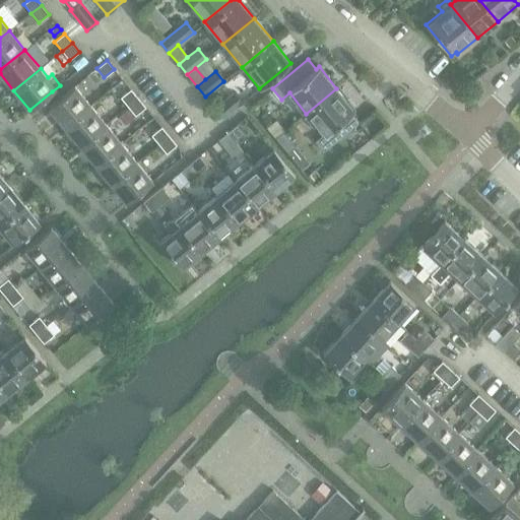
[(90,106),(74,86),(49,108),(64,127),(90,106)]
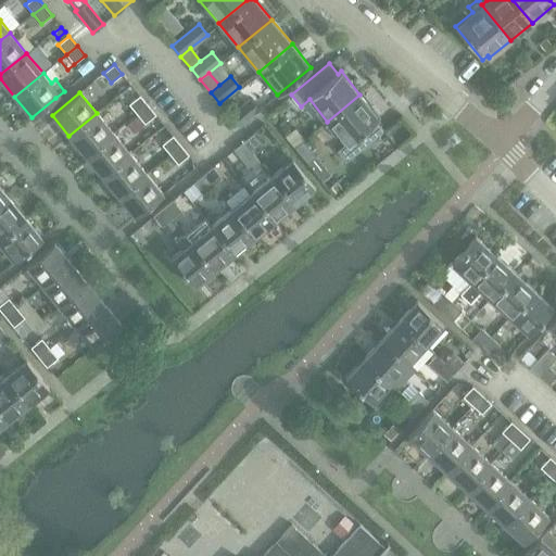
[(376,121),(379,117),(359,95),(327,122),(345,143),(336,151),(344,161),(383,130),(376,121)]
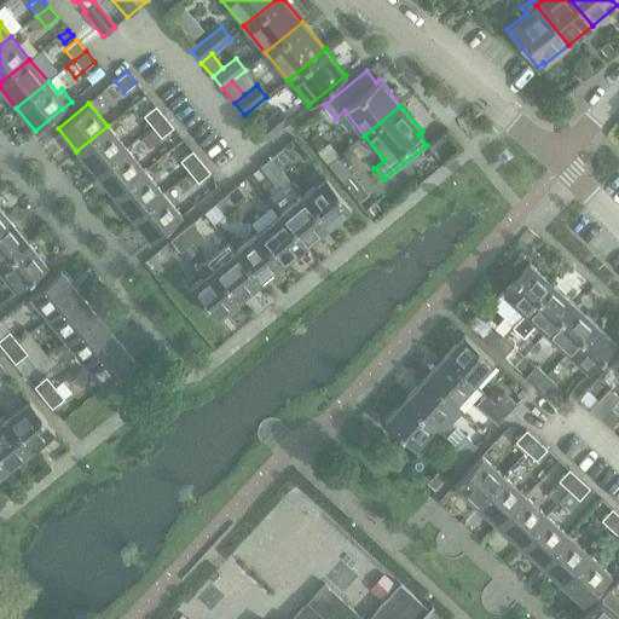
[(155,106),(143,116),(152,127),(165,116),(155,106)]
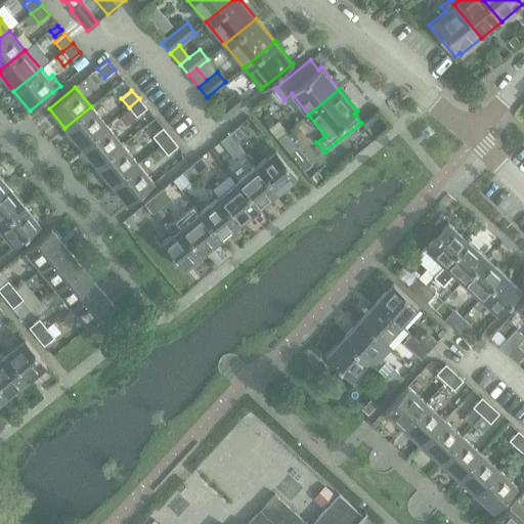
[(235,93),(216,110),(224,120),(244,103),(235,93)]
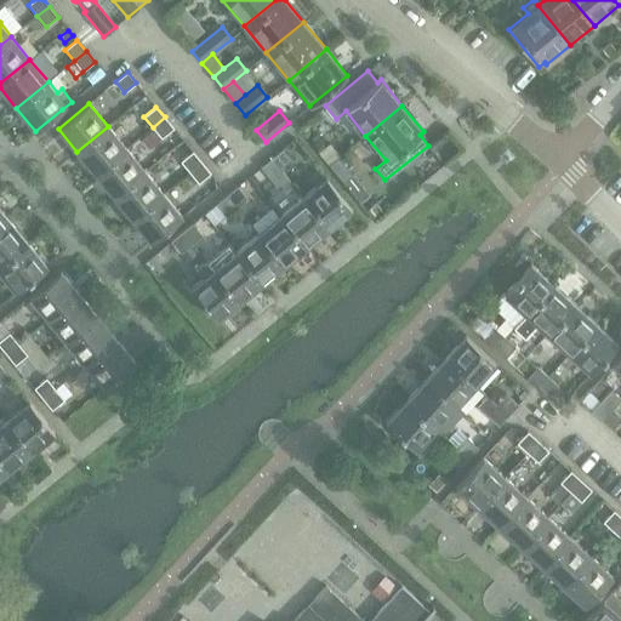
[(161,138),(174,129),(165,117),(153,127),(161,138)]
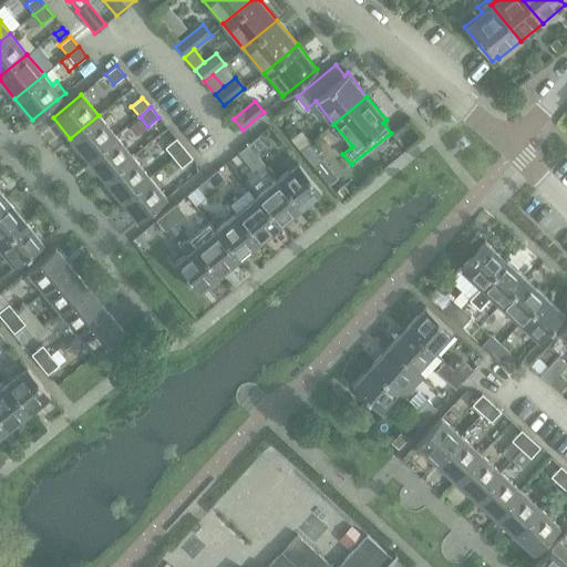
[(86,158),(115,135),(99,115),(70,138),(86,158)]
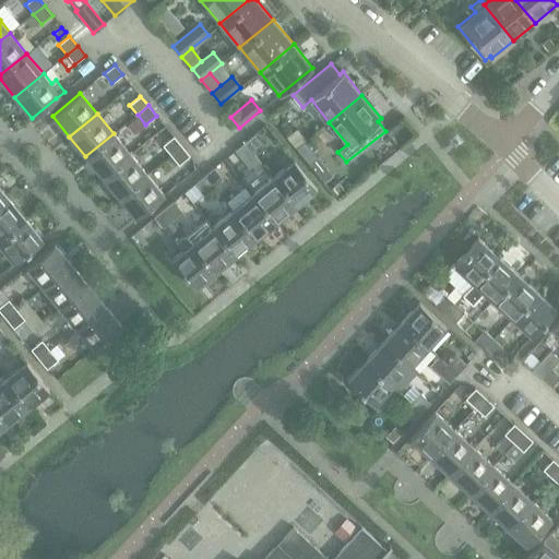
[(297,149),(305,142),(307,140),(298,129),(288,138),(297,149)]
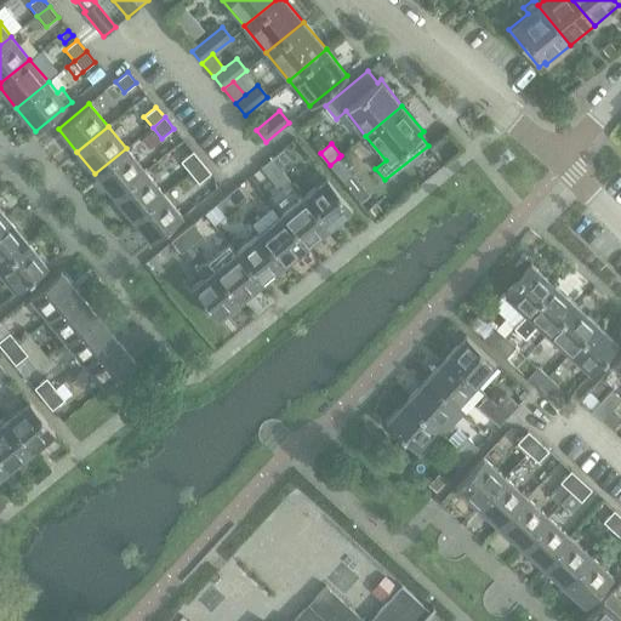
[(114,197),(144,171),(126,148),(95,174),(114,197)]
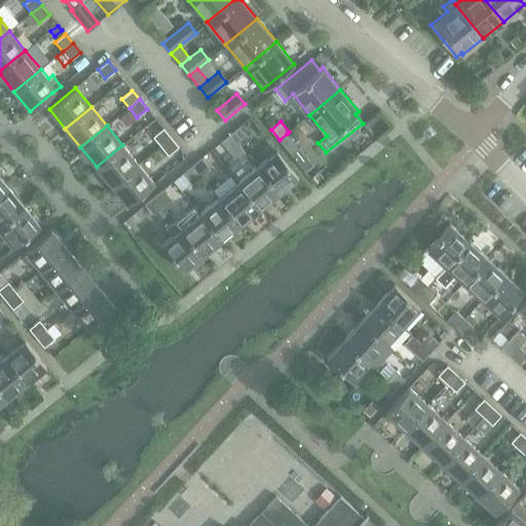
[(239,126),(234,130),(229,135),(245,153),(246,153),(238,144),(248,137),(239,126)]
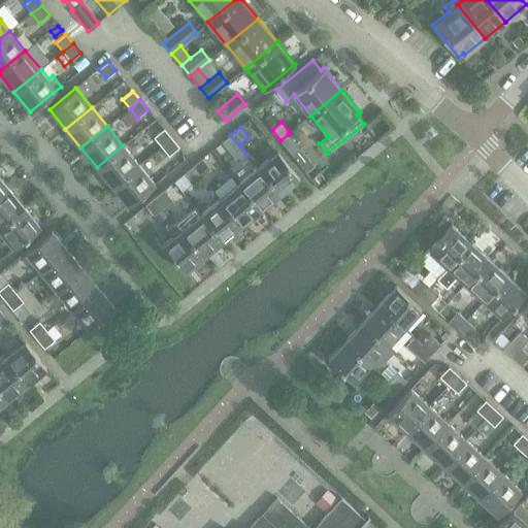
[(164,129),(154,137),(161,146),(171,137),(164,129)]
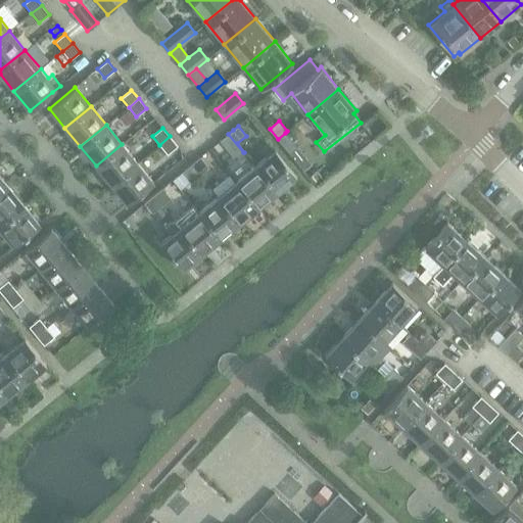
[(289,153),(296,146),(285,133),(278,139),(289,153)]
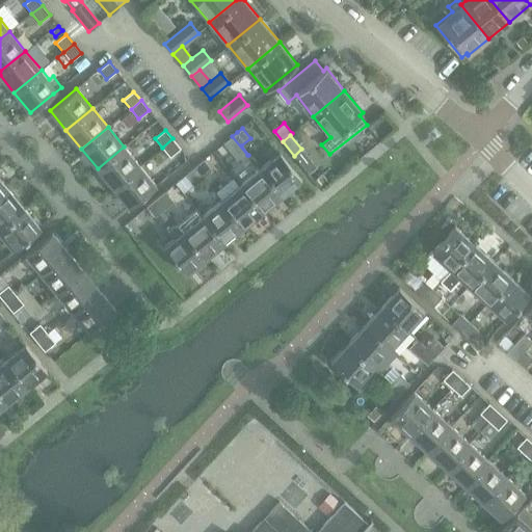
[(232,136),(223,143),(239,162),(247,155),(232,136)]
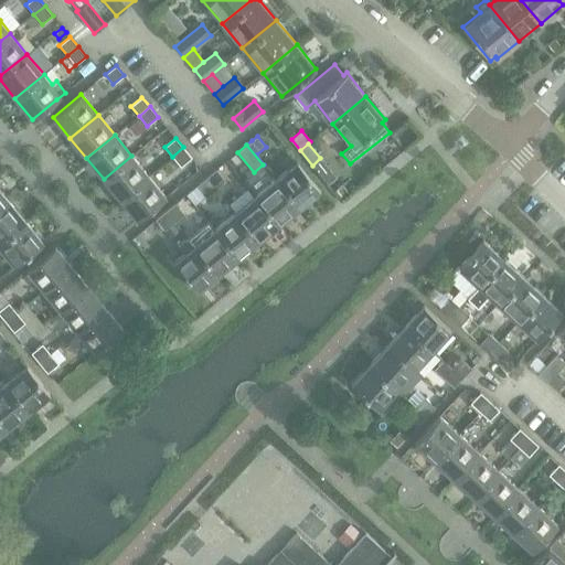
[(181,167),(192,158),(183,147),(172,157),(181,167)]
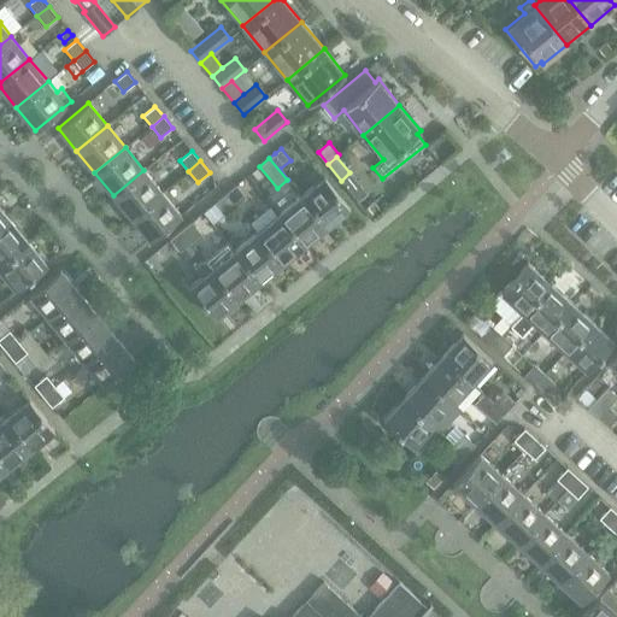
[(317,168),(305,177),(313,187),(300,197),(325,228),(350,207),(317,168)]
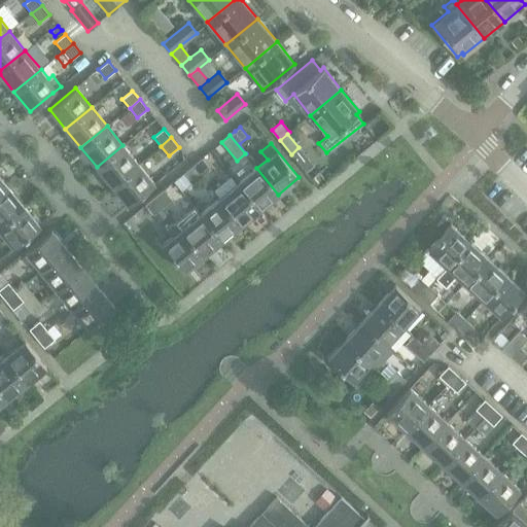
[(112,185),(138,164),(123,145),(97,167),(112,185)]
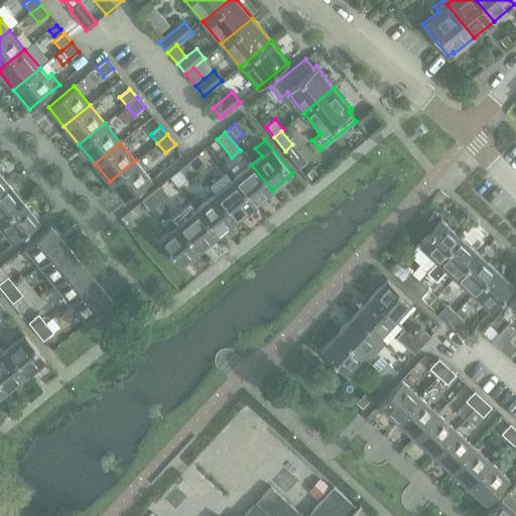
[(299,168),(304,163),(294,150),(288,155),(299,168)]
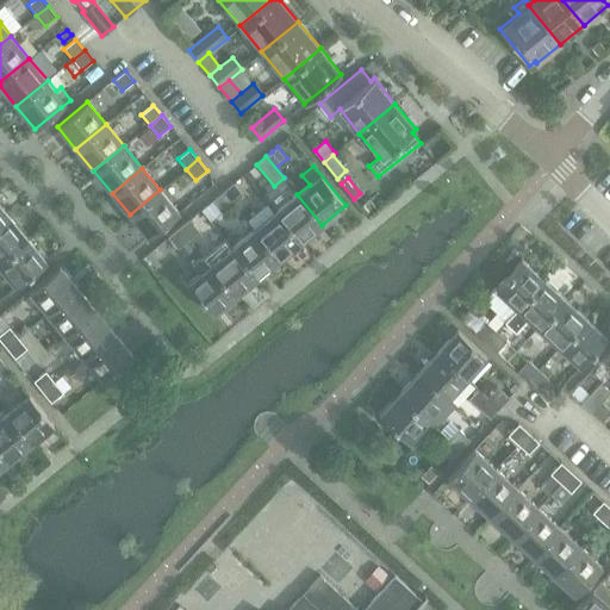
[(243,195),(234,182),(222,192),(232,204),(243,195)]
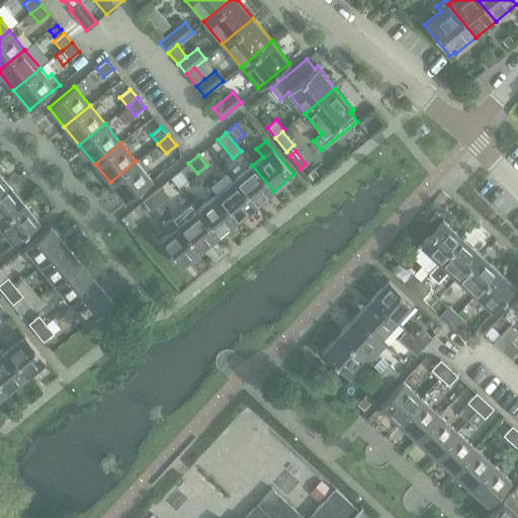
[(125,201),(152,180),(136,161),(110,182),(125,201)]
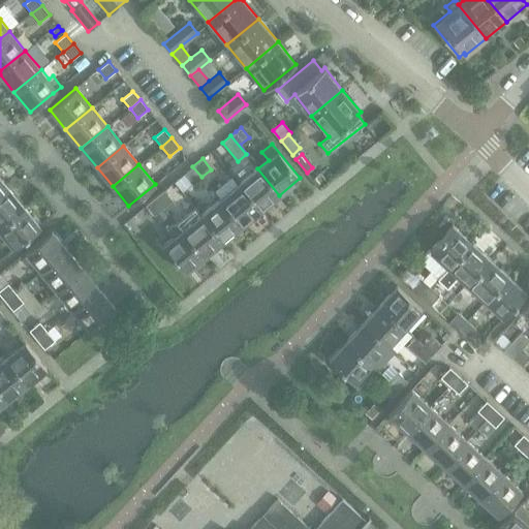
[(184,174),(192,184),(201,177),(192,166),(184,174)]
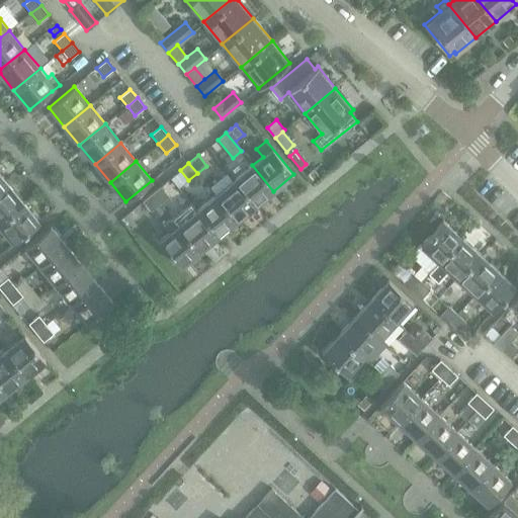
[(254,206),(273,191),(252,165),(234,181),(254,206)]
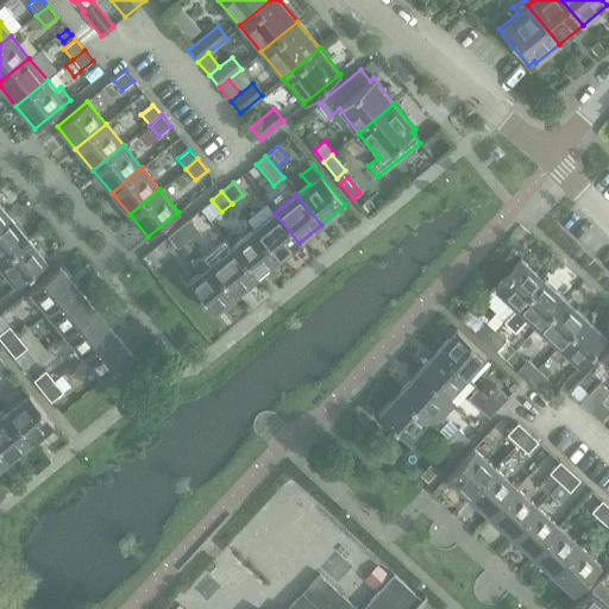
[(0,225),(10,218),(0,205),(0,225)]
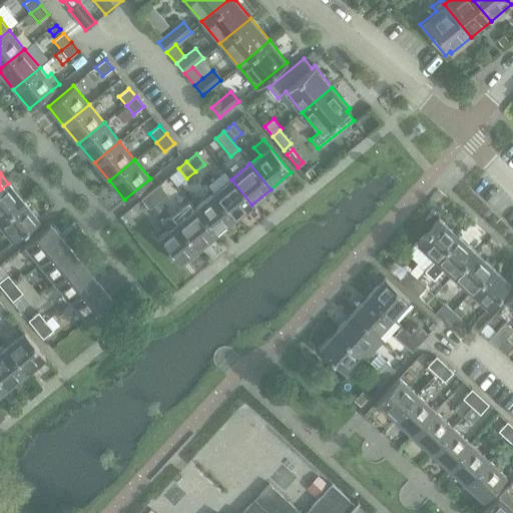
[(231,179),(212,194),(233,219),(251,204),(231,179)]
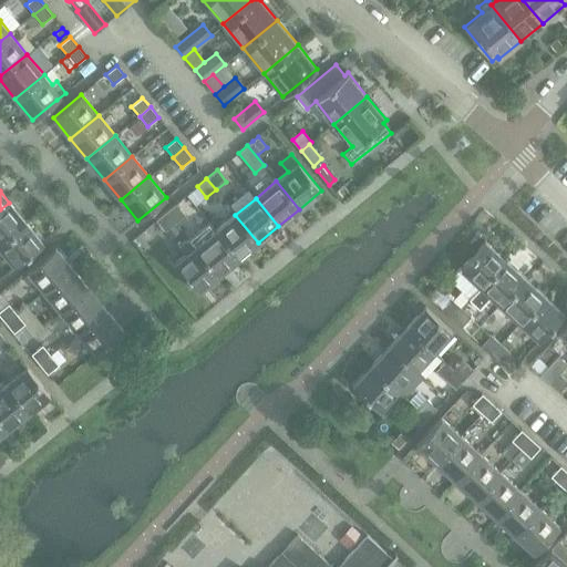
[(9,203),(0,209),(0,243),(26,223),(9,203)]
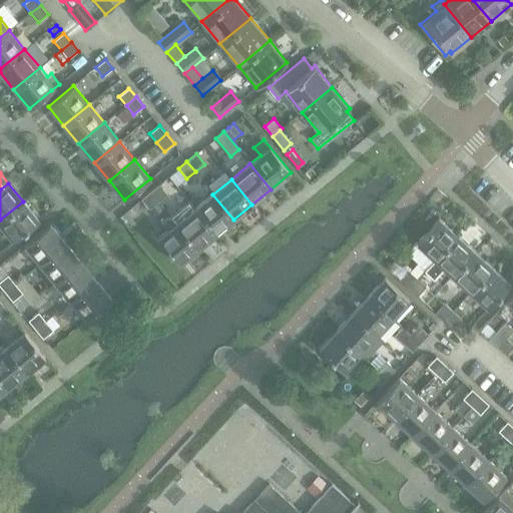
[(166,196),(158,185),(149,192),(157,203),(166,196)]
